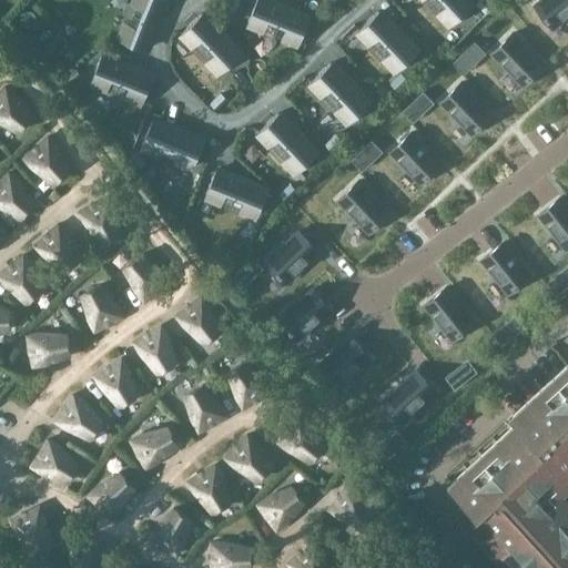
[(127,23),(120,40),(145,50),(164,0),(135,0),(134,6),(143,10),(137,27),(127,23)]
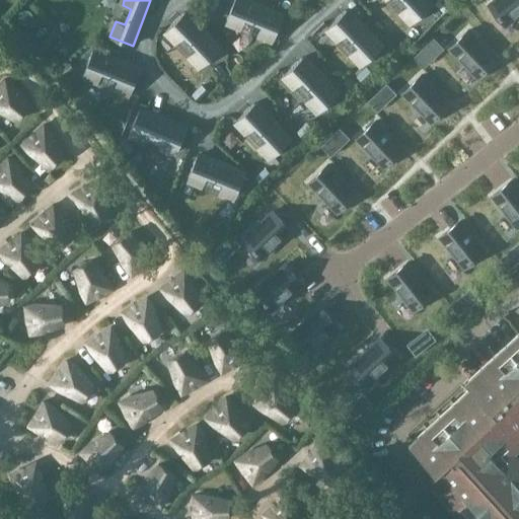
[(208,0),(205,8),(213,11),(217,0),(208,0)]
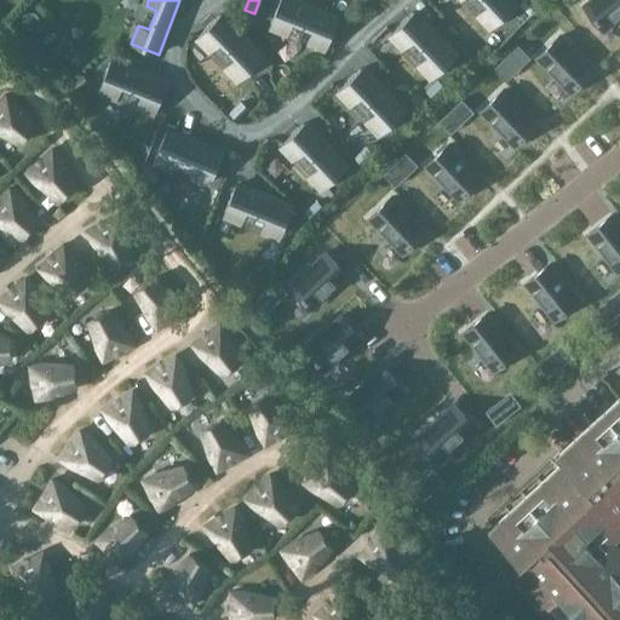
[(287,0),(280,0),(270,24),(288,33),(293,22),(311,30),(308,40),(326,47),(337,21),(287,0)]
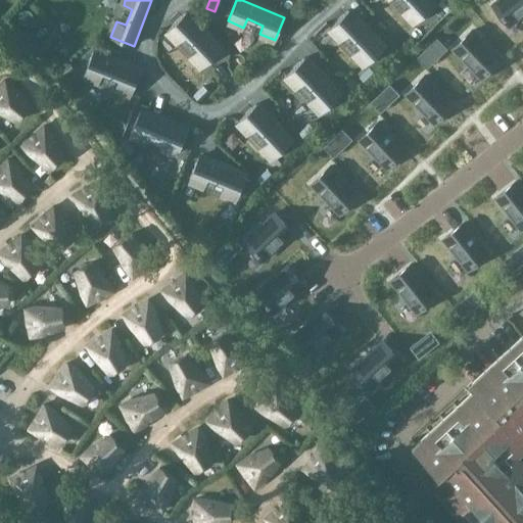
[(428,0),(407,0),(411,4),(403,10),(416,22),(433,5),(428,0)]
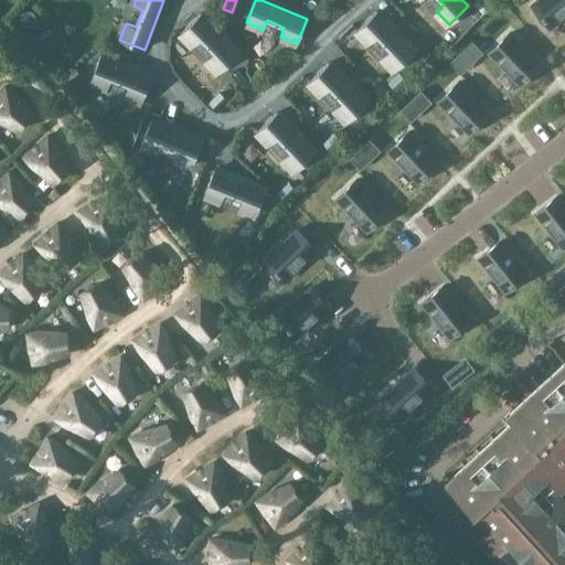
[(489,0),(476,0),(473,3),(482,13),(493,4),(489,0)]
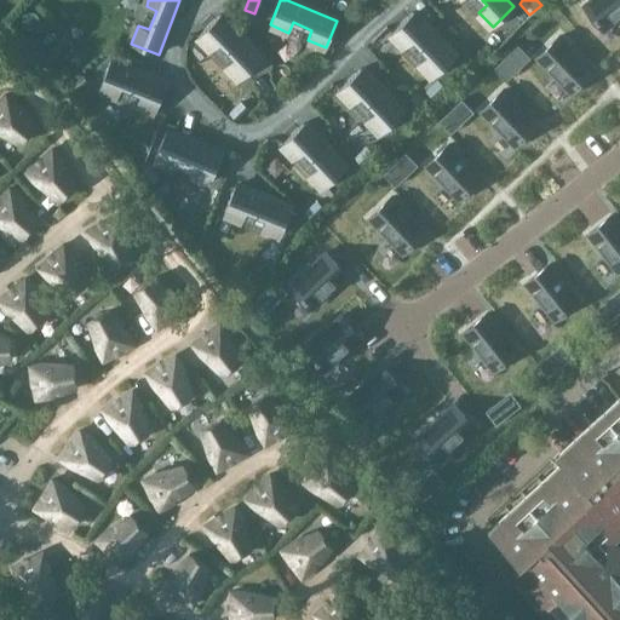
[(619,0),(590,0),(584,5),(603,30),(619,16),(619,0)]
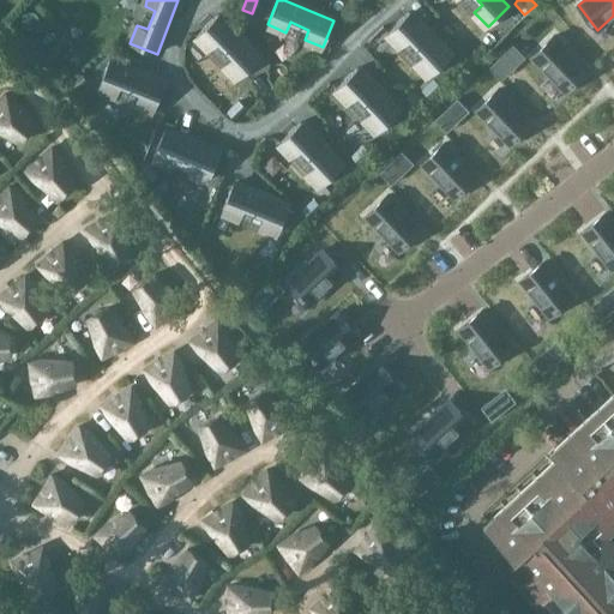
[(409,12),(387,32),(401,47),(402,48),(409,40),(423,54),(415,61),(428,76),(450,56),(409,12)]
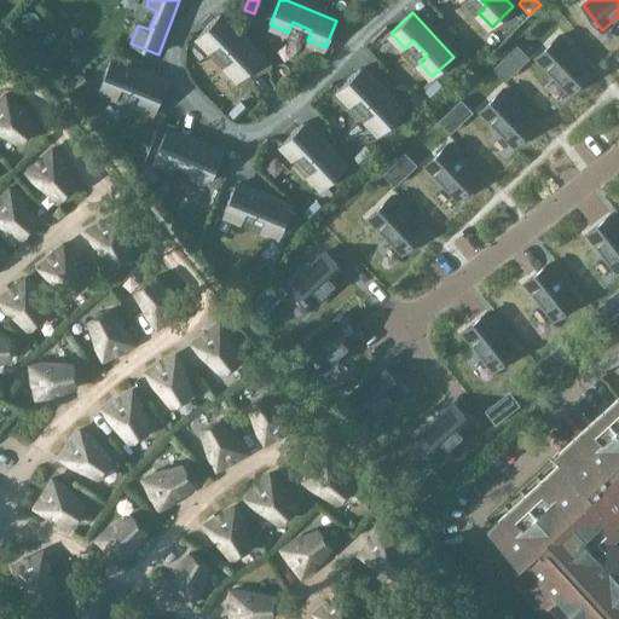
[(219,16),(198,35),(212,50),(212,51),(220,42),(233,57),(226,65),(239,80),(261,59),(219,16)]
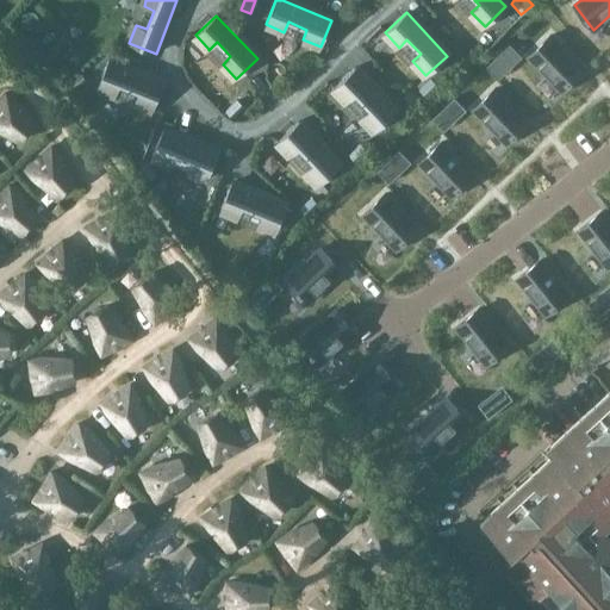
[(551,36),(528,57),(561,92),(583,70),(551,36)]
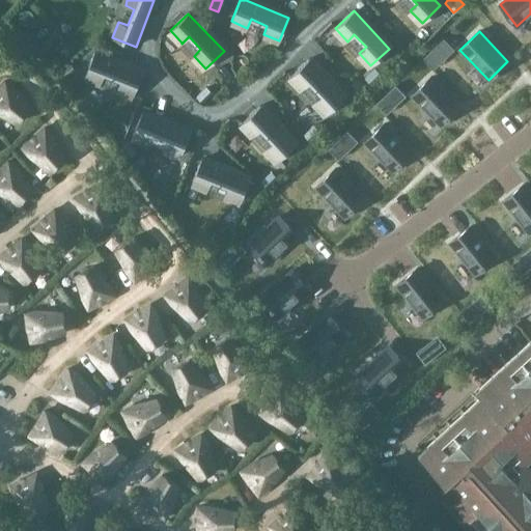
[(443,38),(436,46),(446,56),(453,50),(443,38)]
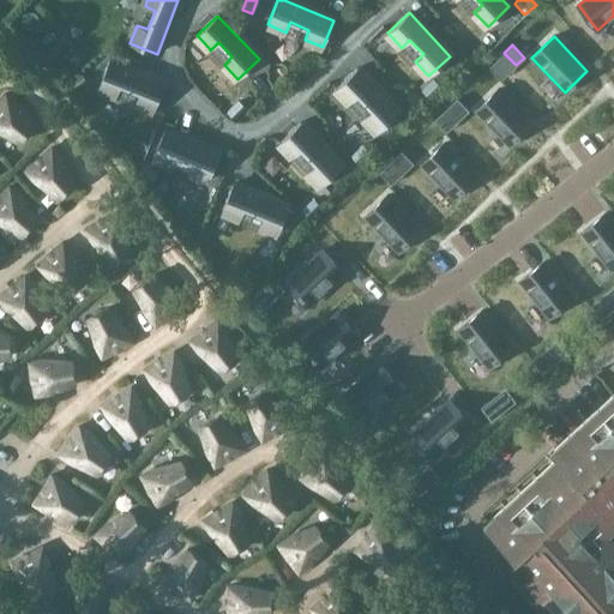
[(109,61),(98,88),(116,95),(116,96),(121,85),(139,92),(136,103),(154,110),(164,84),(109,61)]
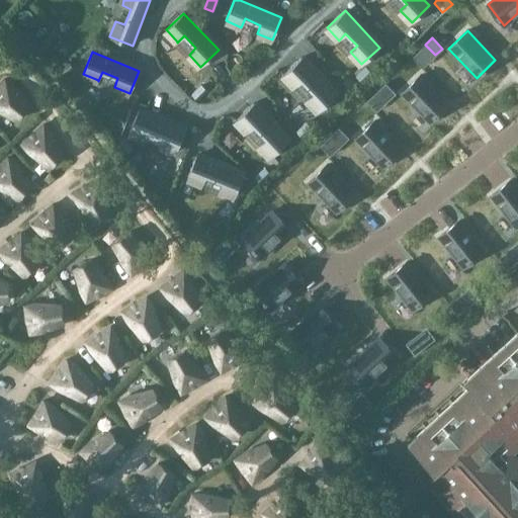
[(300,58),(283,75),(294,87),(301,81),(313,93),(307,99),(318,111),(336,94),(300,58)]
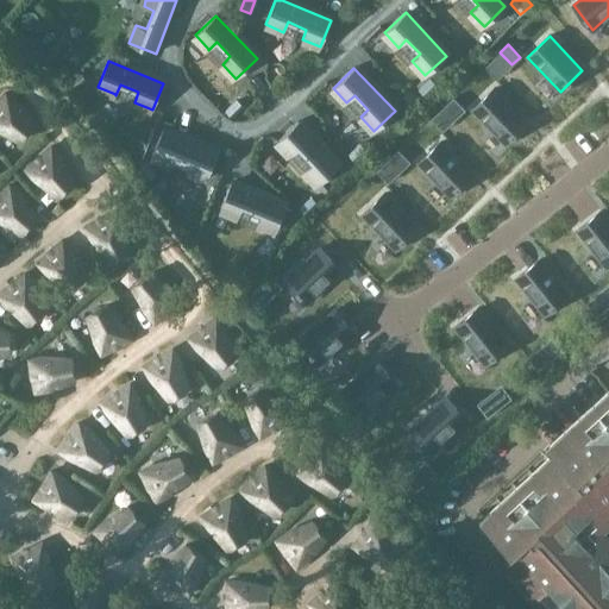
[(80,70),(69,79),(74,86),(86,77),(80,70)]
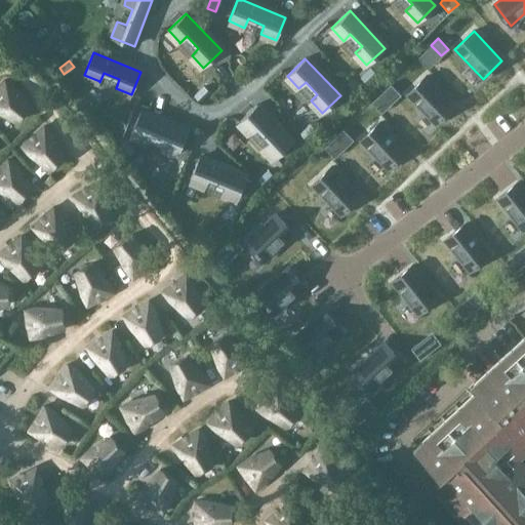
[(370,66),(360,76),(366,82),(376,72),(370,66)]
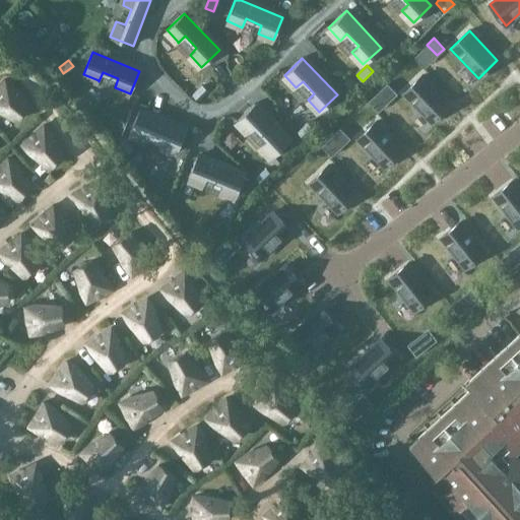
[(423,75),(403,93),(431,123),(450,105),(423,75)]
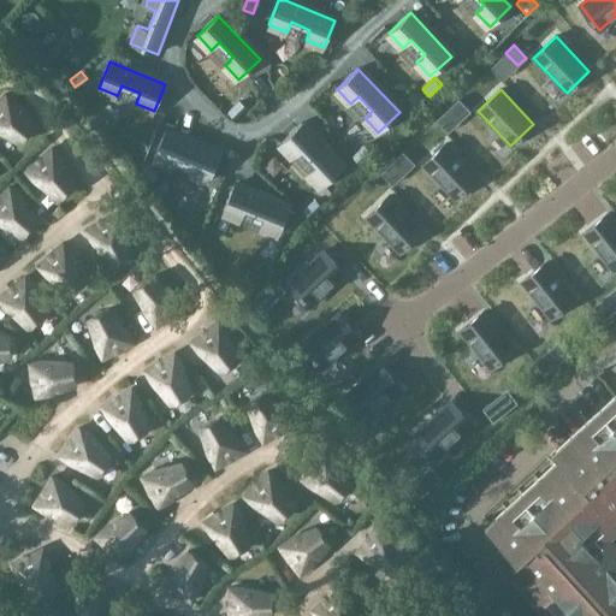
[(0,96),(0,132),(19,144),(36,123),(22,106),(5,90),(0,96)]
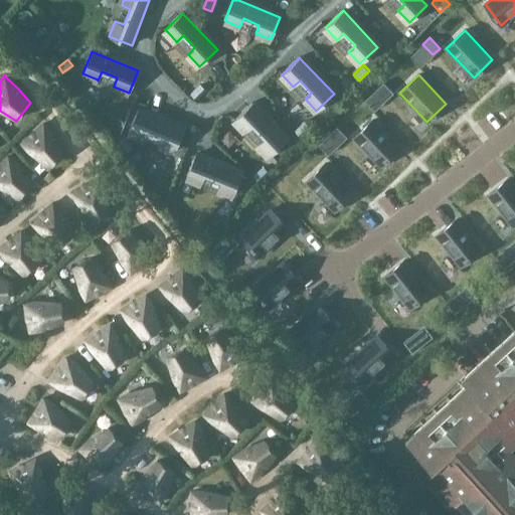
[(383,82),(377,89),(386,100),(392,94),(383,82)]
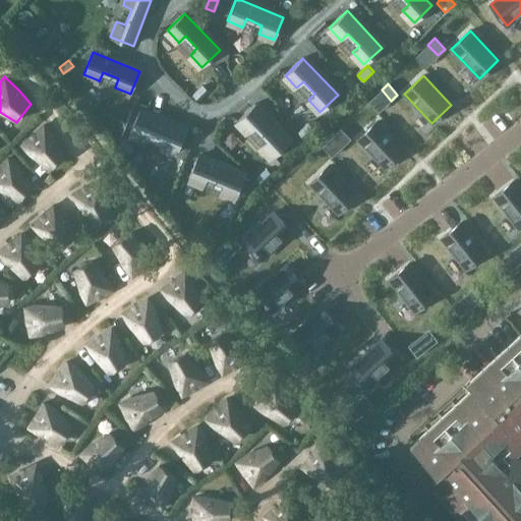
[(254,104),(237,121),(248,132),(248,133),(255,127),(267,139),(261,146),(272,158),(290,140),(254,104)]
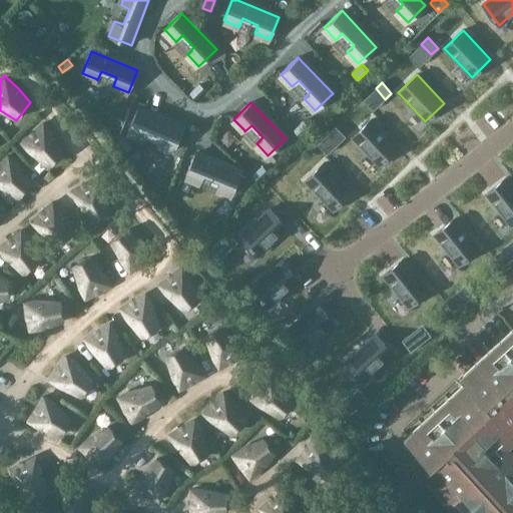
[(136,109),(127,131),(142,138),(143,138),(146,130),(161,136),(158,144),(173,150),(183,128),(136,109)]
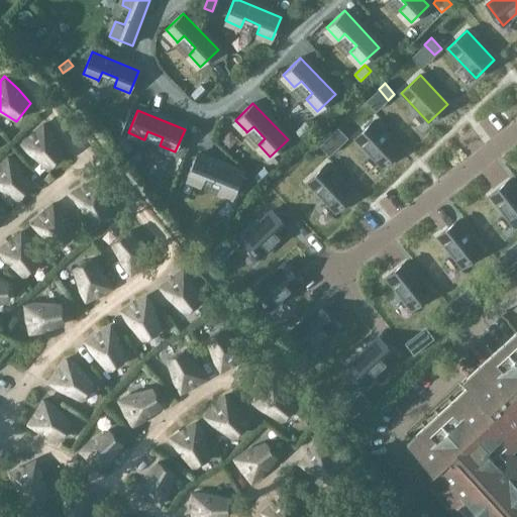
[(306,121),(296,130),(302,136),(312,127),(306,121)]
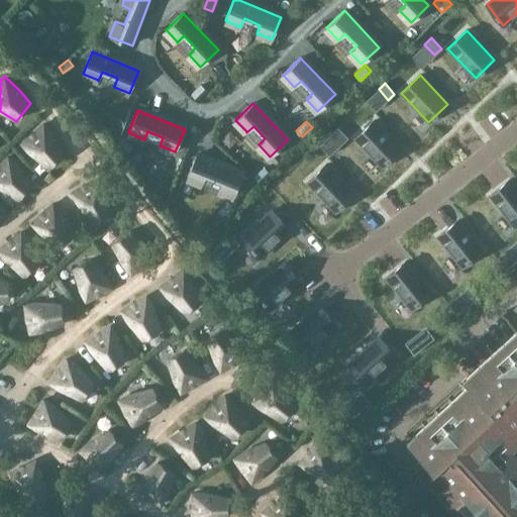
[(374,121),(355,138),(382,167),(401,148),(374,121)]
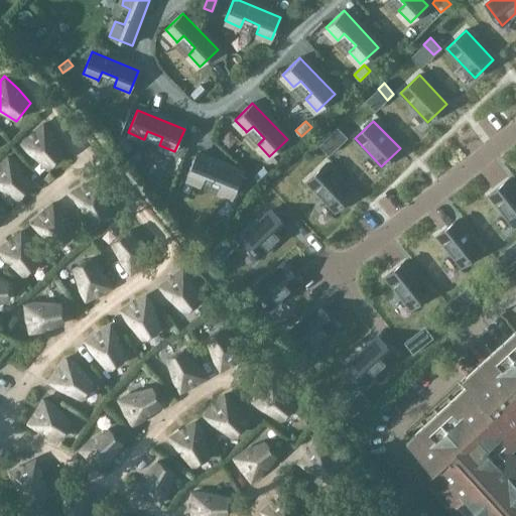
[(19,143),(25,150),(34,157),(49,167),(65,153),(53,134),(42,122),(19,143)]
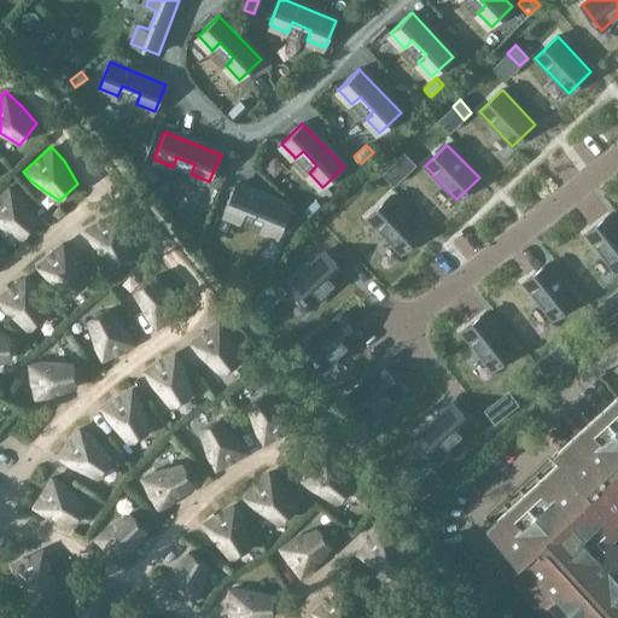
[(403,153),(396,161),(408,172),(415,165),(403,153)]
